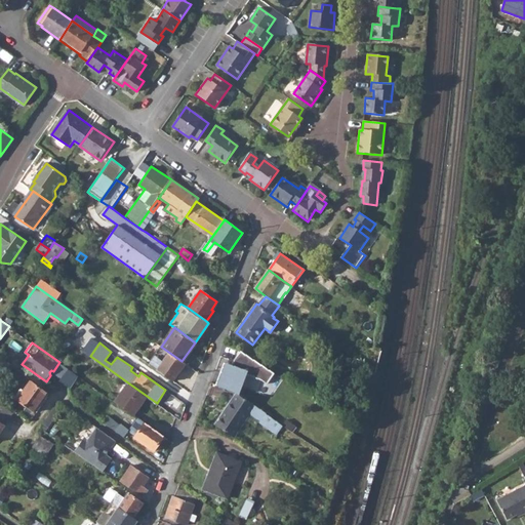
[(148,362),(173,380),(185,364),(182,361),(161,347),(159,346),(148,362)]
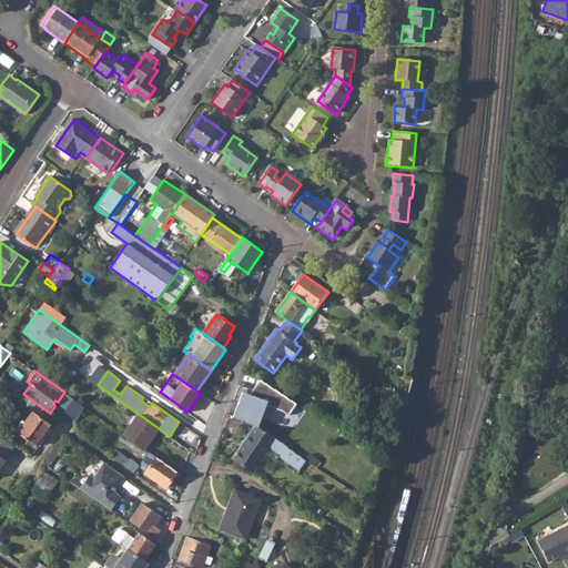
[(256,426),(259,427),(267,405),(284,411),(291,415),(297,404),(263,381),(261,381),(251,396),(245,394),(244,398),(242,397),(234,417),(256,425),(256,426)]
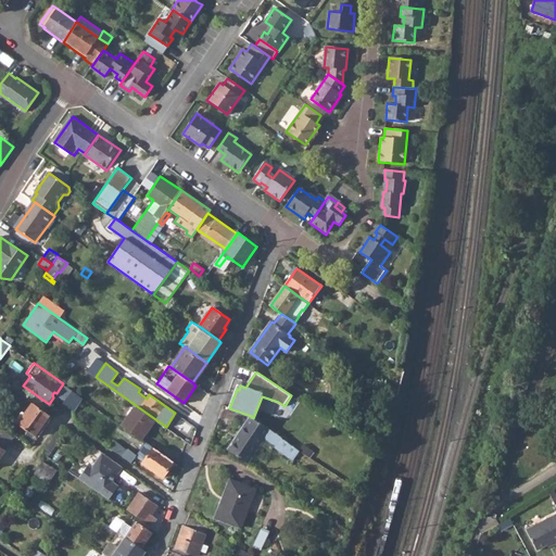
[(57,393),(65,401),(73,391),(63,383),(57,393)]
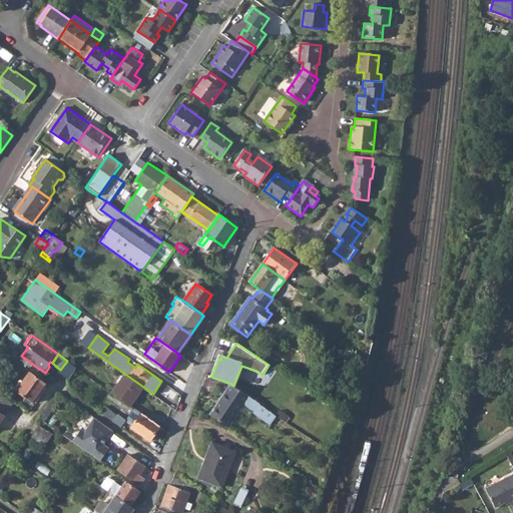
[(177,364),(188,371),(193,365),(182,357),(177,364)]
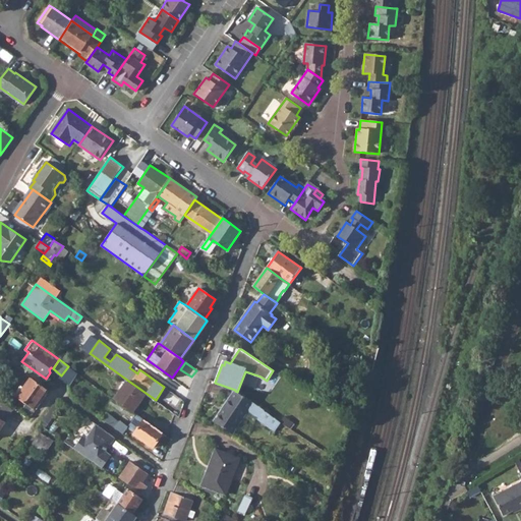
[(16,403),(26,410),(30,406),(33,409),(34,409),(48,390),(32,379),(24,388),(22,386),(18,392),(20,393),(17,398),(19,399),(16,403)]
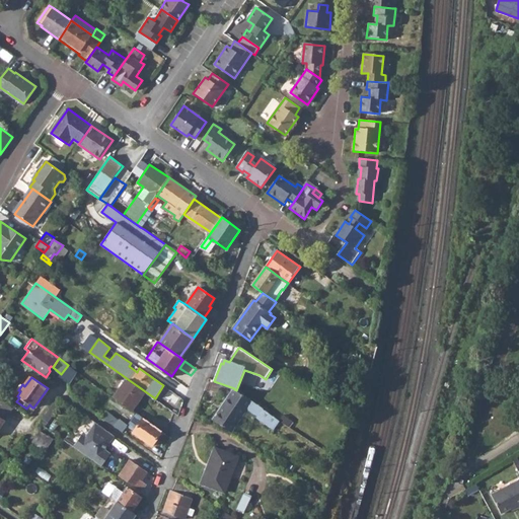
[(115,397),(132,411),(145,391),(128,379),(115,397)]
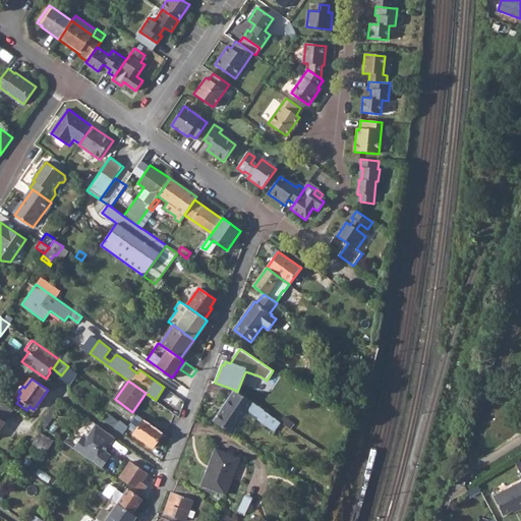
[(265,410),(253,403),(237,392),(235,391),(215,421),(220,423),(233,432),(248,410),(259,418),(258,419),(275,430),(281,423),(265,411),(264,411),(265,410)]
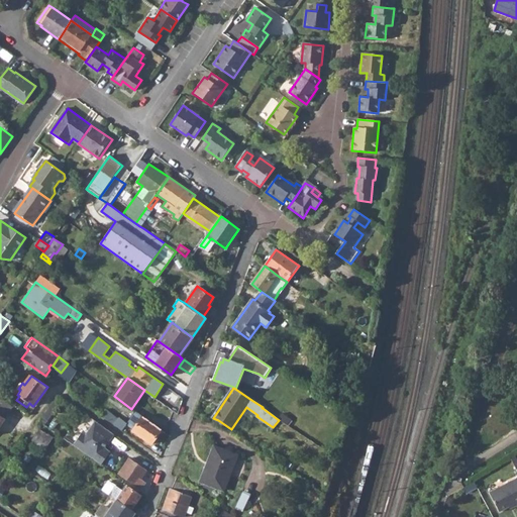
[(0,397),(0,405),(10,412),(14,406),(0,397)]
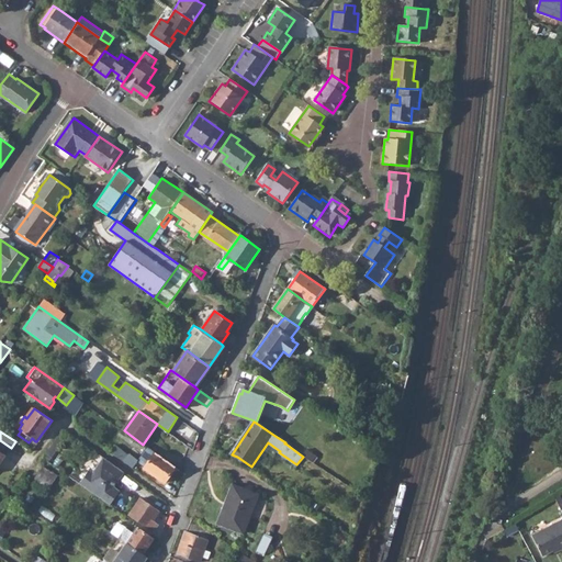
[(0,463),(11,448),(0,440),(0,463)]
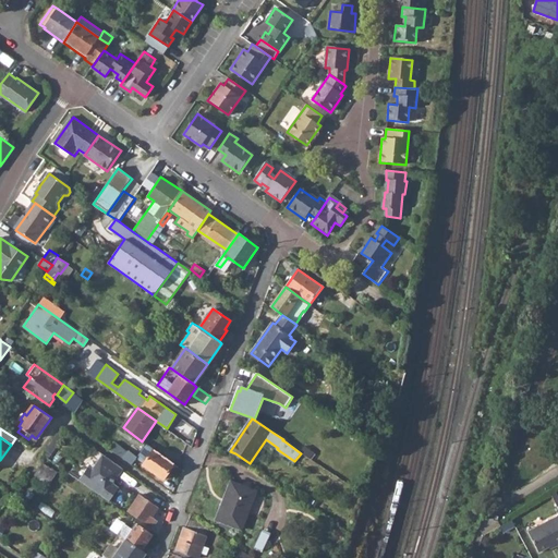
[(137,458),(145,463),(155,450),(147,445),(137,458)]
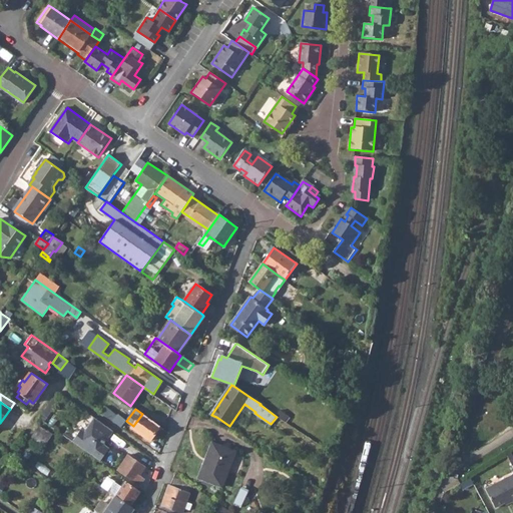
[(109,419),(121,427),(126,421),(114,412),(109,419)]
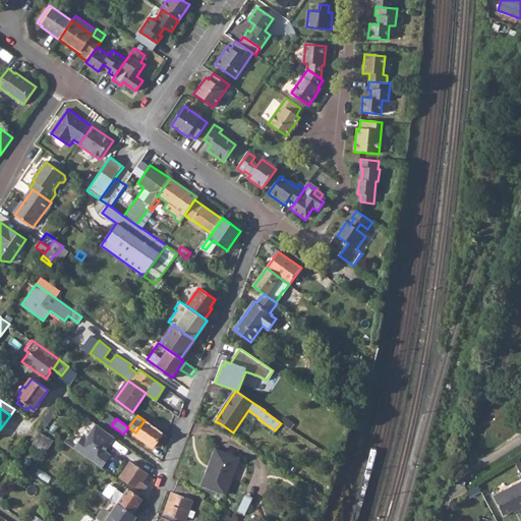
[(153,448),(163,433),(145,420),(135,432),(134,433),(153,448)]
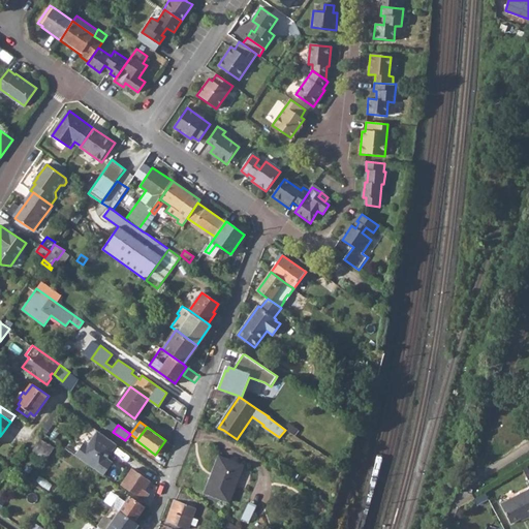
[(218,428),(237,440),(237,439),(223,430),(218,428)]
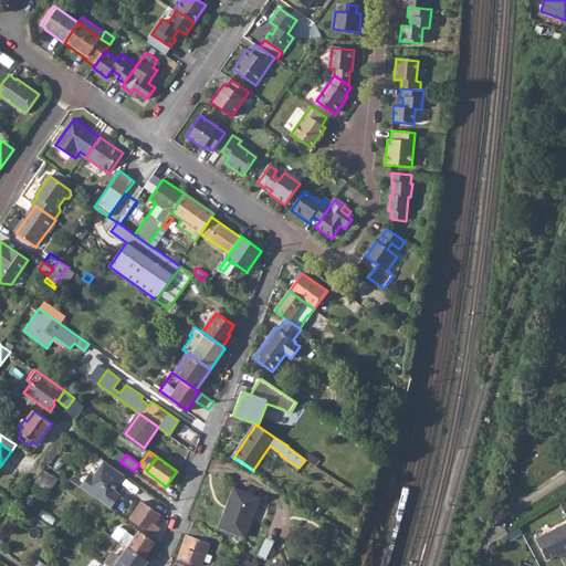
[(95,475),(115,489),(125,475),(104,461),(101,467),(95,475)]
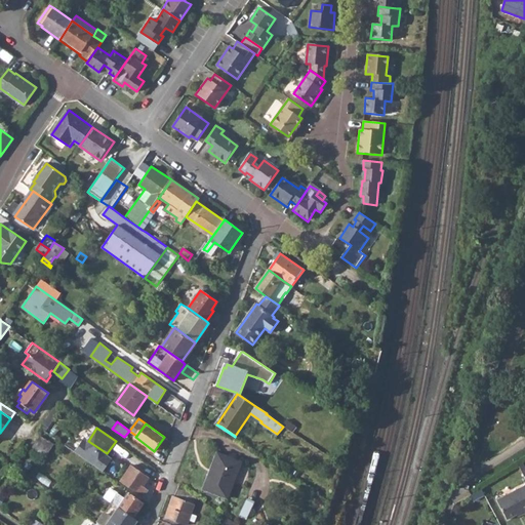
[(88,441),(93,433),(87,429),(82,436),(88,441)]
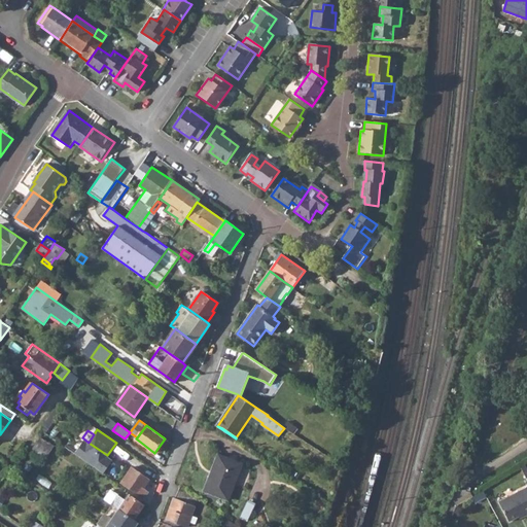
[(32,448),(45,458),(54,447),(40,437),(32,448)]
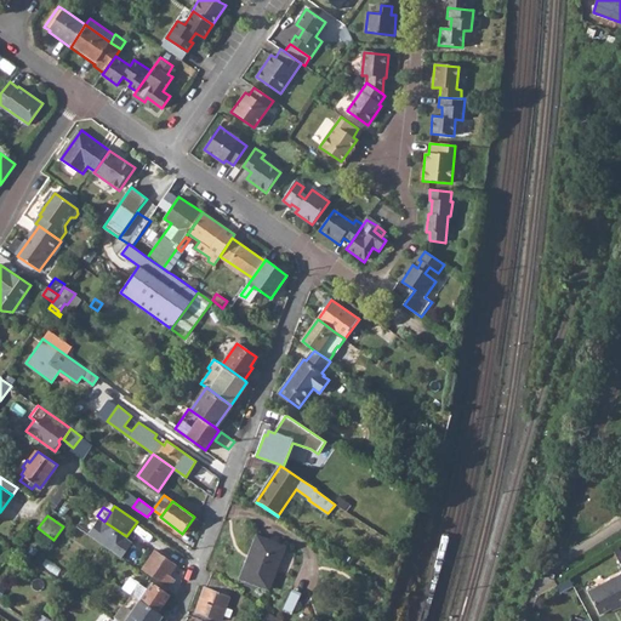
[(126,536),(104,522),(102,523),(100,519),(89,535),(121,558),(132,543),(125,539),(126,536)]
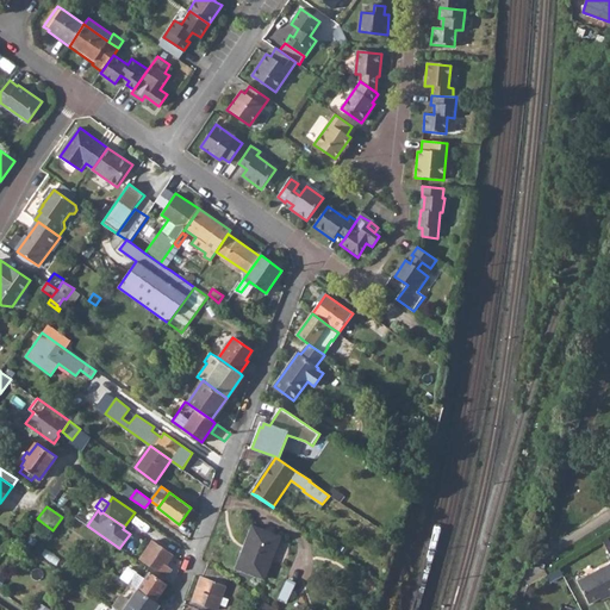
[(247,540),(273,556),(280,537),(253,527),(247,540)]
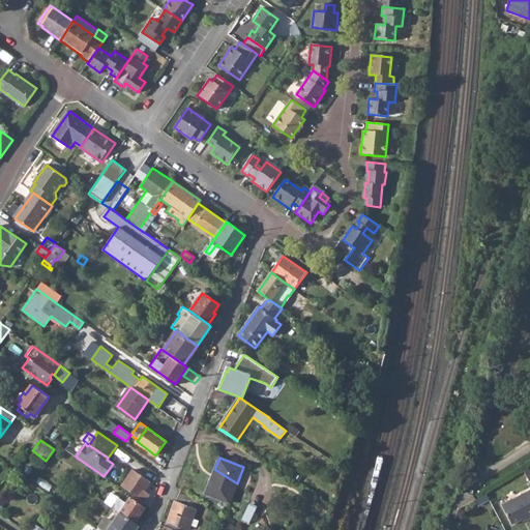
[(206,493),(229,503),(237,483),(214,469),(206,493)]
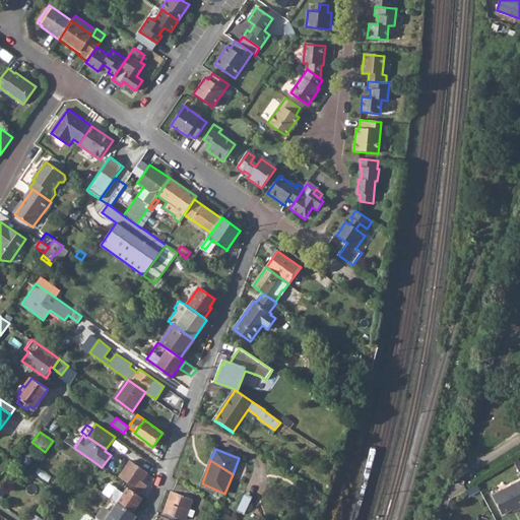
[(128,465),(145,476),(148,472),(131,461),(128,465)]
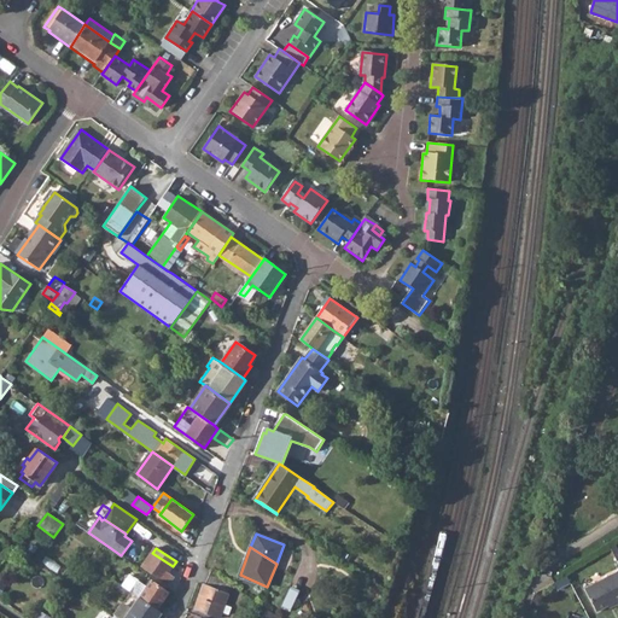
[(161,583),(167,587),(174,576),(168,572),(173,566),(152,553),(143,566),(163,579),(161,583)]
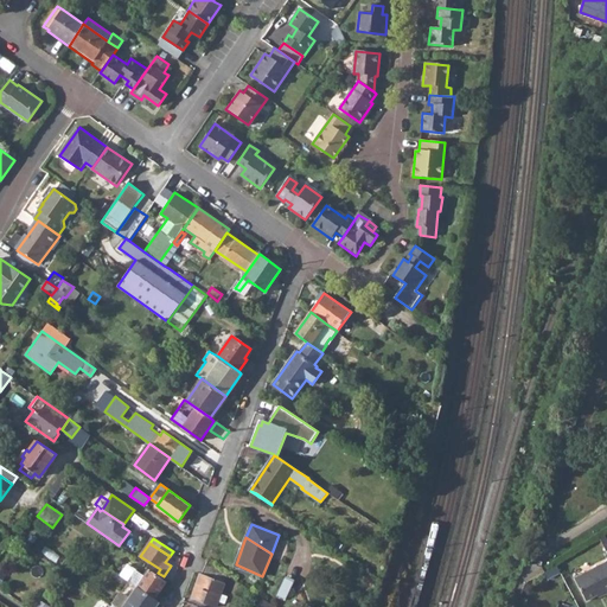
[(569,577),(582,600),(598,590),(600,594),(606,589),(606,561),(606,558),(569,577)]
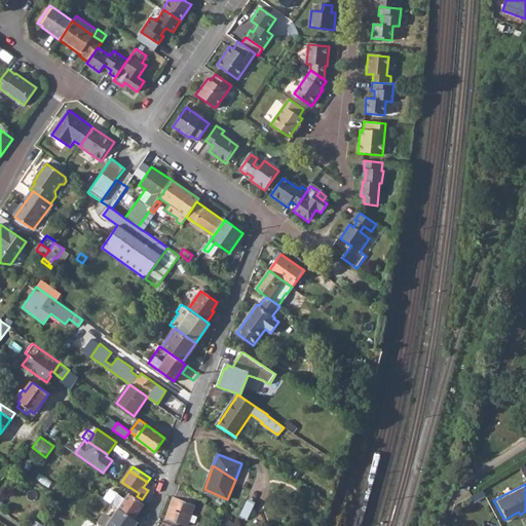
[(166,517),(187,525),(195,506),(197,498),(179,487),(175,497),(174,498),(166,517)]
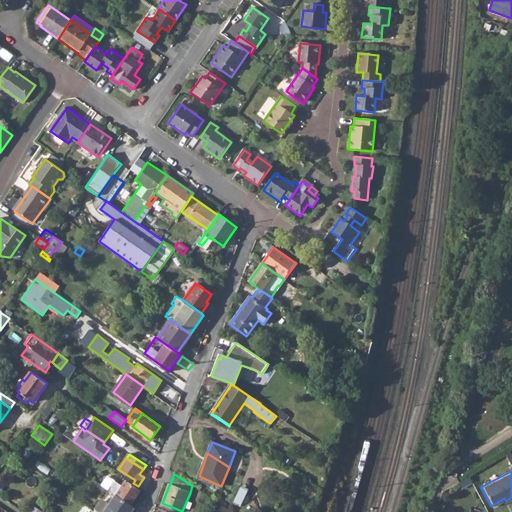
[(116,496),(130,505),(140,491),(126,480),(122,486),(108,476),(102,485),(116,496)]
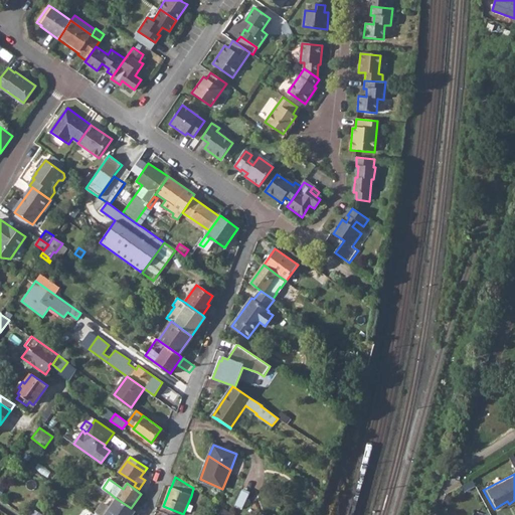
[(458,486),(461,492),(471,485),(468,479),(465,482),(458,486)]
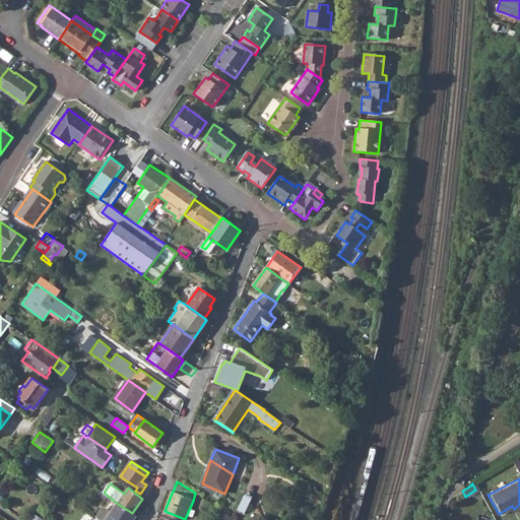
[(90,510),(98,515),(103,509),(95,504),(90,510)]
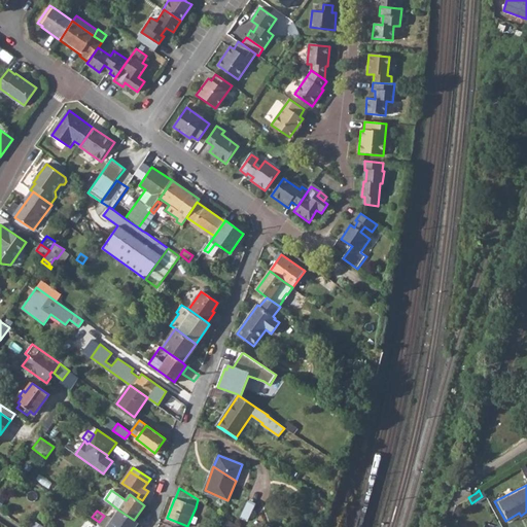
[(119,511),(108,526),(131,526),(136,521),(134,520),(119,511)]
